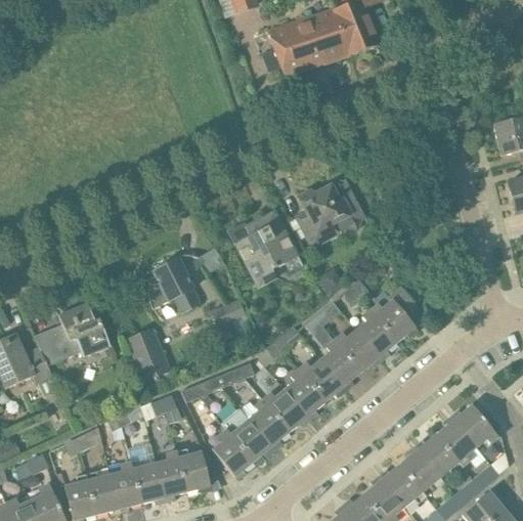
[(260,5),(257,0),(230,0),(235,13),(260,5)]
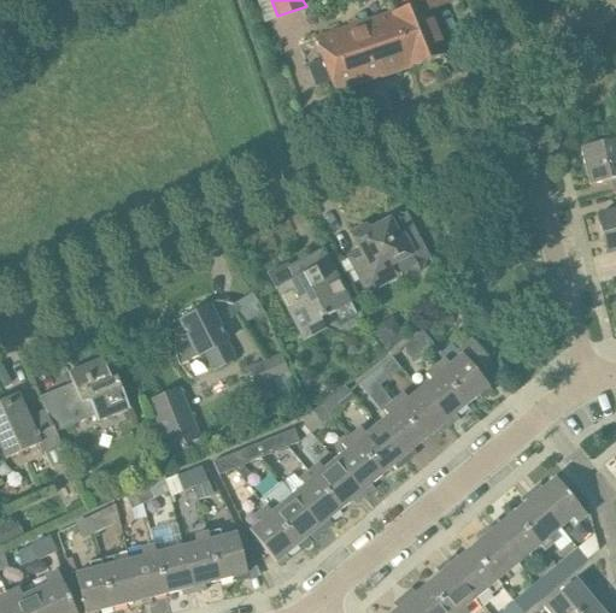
[(415,0),(416,3),(317,35),(336,89),(446,53),(432,7),(440,5),(439,0),(415,0)]
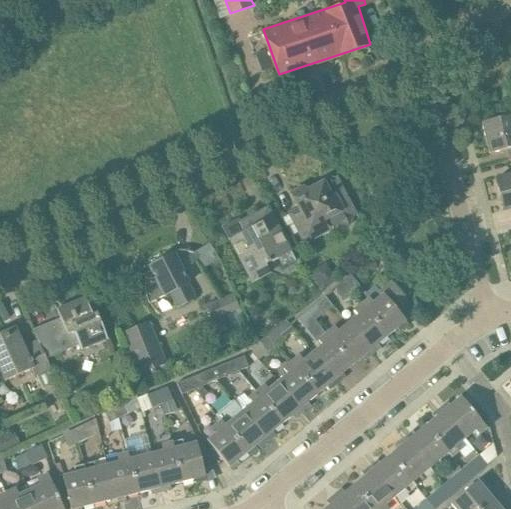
[(510,113),(482,121),(490,151),(510,145),(510,113)]
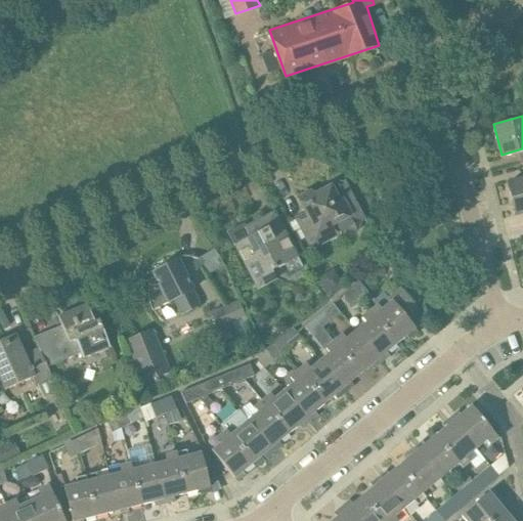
[(366,218),(345,177),(344,178),(344,179),(342,180),(336,178),(334,184),(313,196),(310,190),(300,197),(307,211),(297,217),(313,247),(342,231),(341,229),(348,225),(357,228),(360,219),(364,217),(365,218),(366,218)]
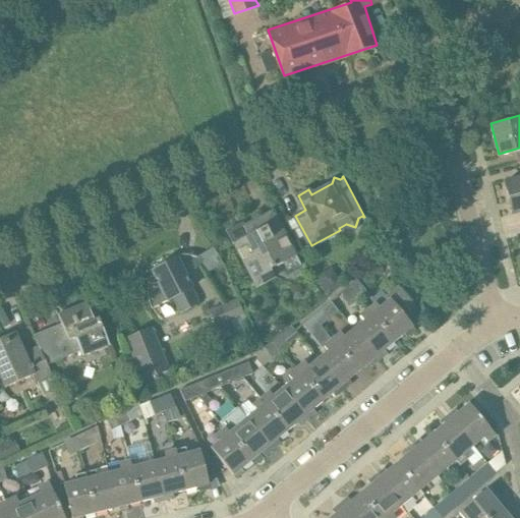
[(519,176),(506,180),(513,212),(519,210),(519,176)]
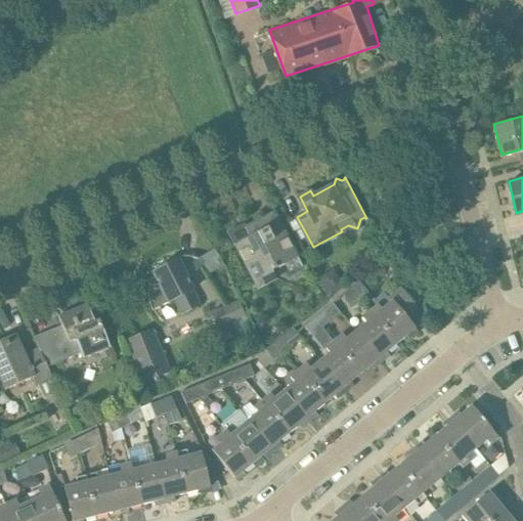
[(285,262),(290,271),(304,264),(274,210),(246,225),(245,222),(228,230),(258,287),(277,276),(273,268),(285,262)]
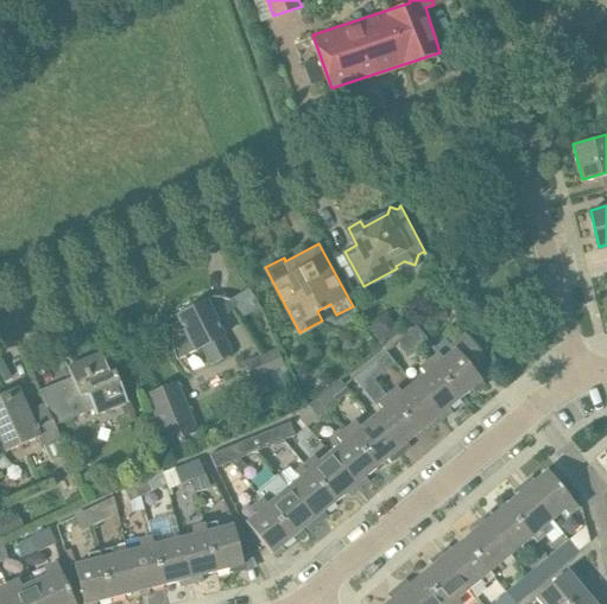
[(245,315),(264,304),(252,283),(233,294),(245,315)]
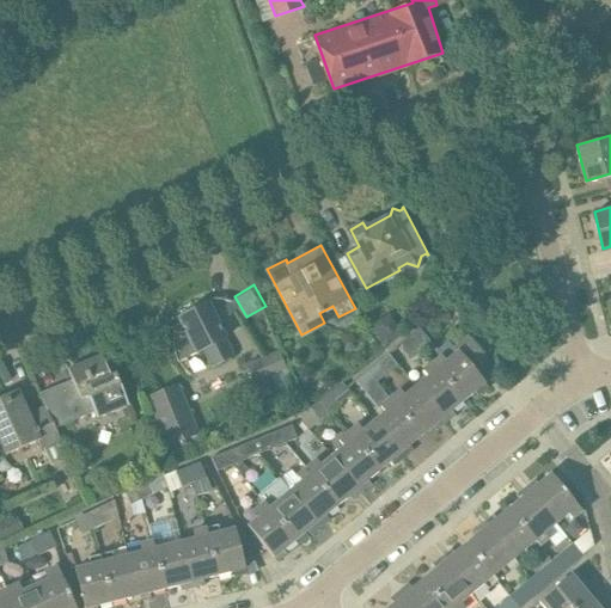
[(226,335),(209,301),(179,315),(182,319),(179,318),(177,321),(176,324),(175,327),(175,331),(173,336),(173,339),(173,343),(175,347),(176,350),(177,354),(178,357),(179,360),(205,347),(213,363),(234,354),(225,336),(226,335)]
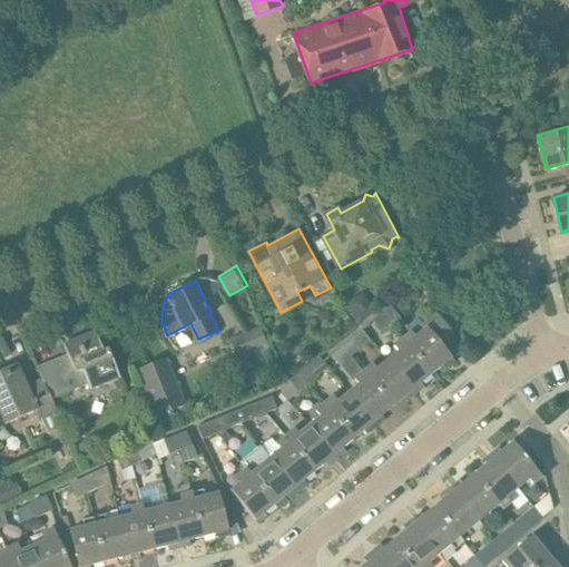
[(376,309),(364,286),(345,296),(360,321),(376,309)]
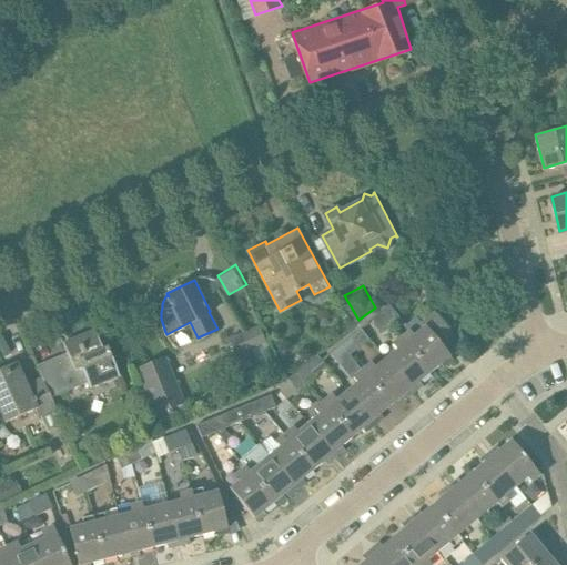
[(391,301),(381,310),(391,322),(401,313),(391,301)]
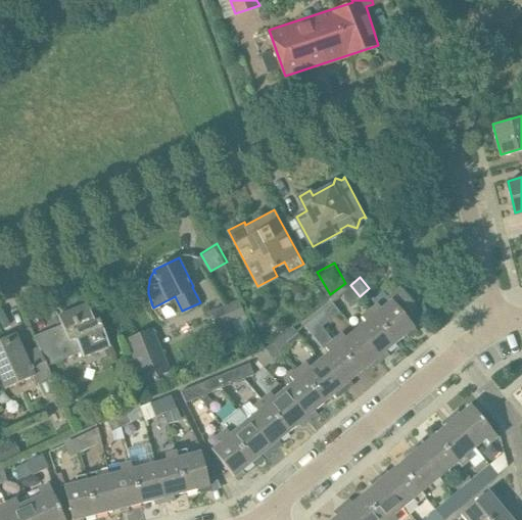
[(370,310),(396,341),(407,333),(410,336),(418,330),(408,317),(419,306),(398,282),(385,293),(391,299),(382,308),(377,302),(370,310)]
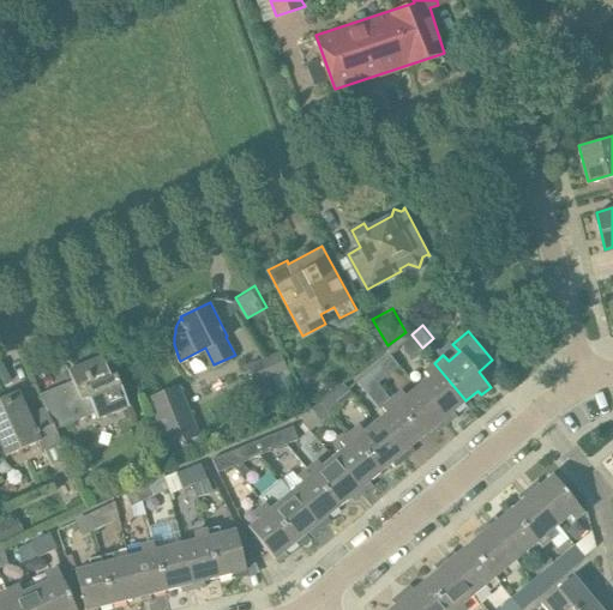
[(412,356),(422,348),(412,334),(401,343),(412,356)]
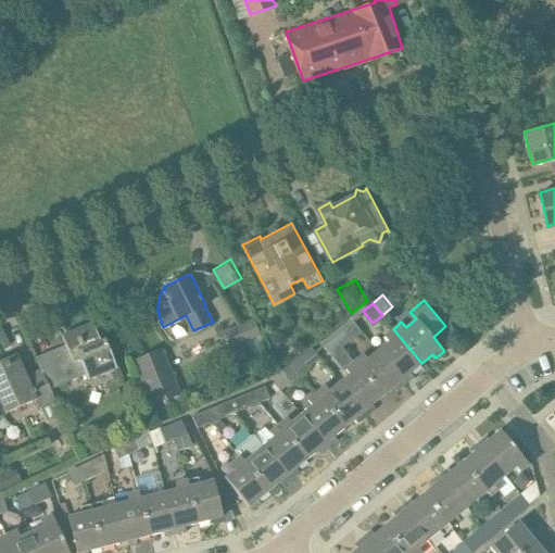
[(266,347),(253,316),(224,329),(232,348),(248,341),(253,352),(266,347)]
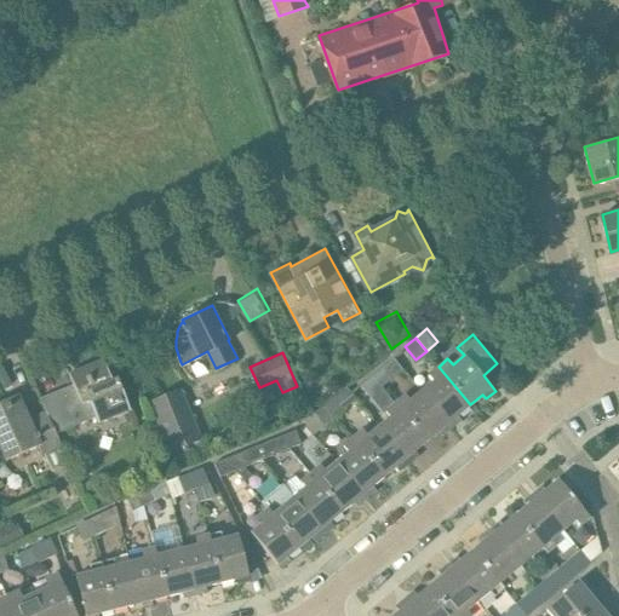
[(41,396),(46,410),(57,433),(96,415),(99,422),(131,408),(118,376),(112,379),(103,358),(69,372),(73,383),(41,396)]
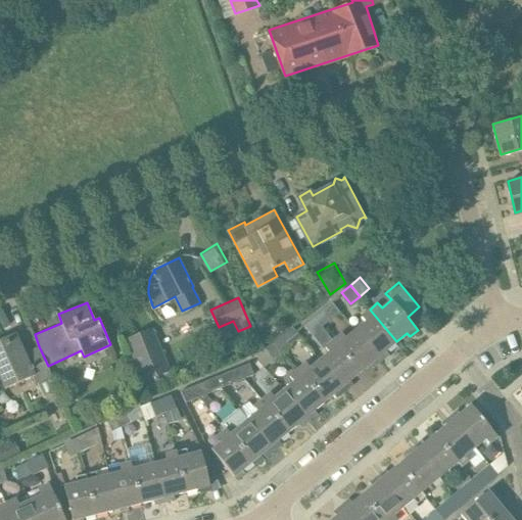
[(323,309),(315,315),(321,323),(323,325),(331,318),(323,309)]
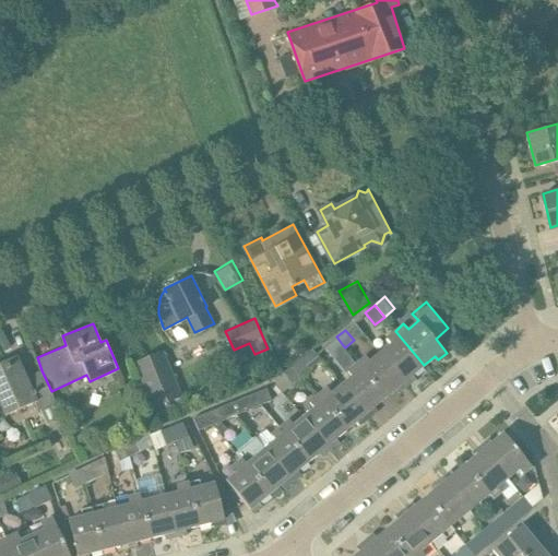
[(424,365),(395,331),(387,339),(390,343),(381,351),(407,385),(416,378),(413,374),(424,365)]
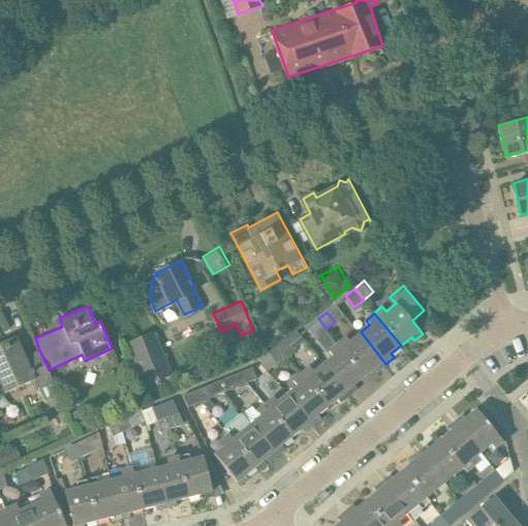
[(318,318),(308,327),(314,335),(324,327),(318,318)]
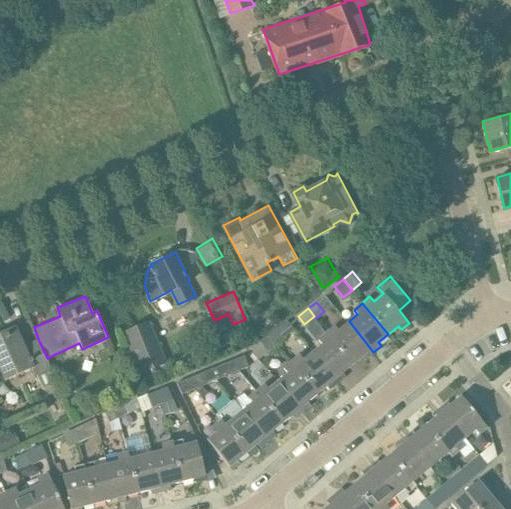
[(166,361),(149,321),(124,331),(142,371),(166,361)]
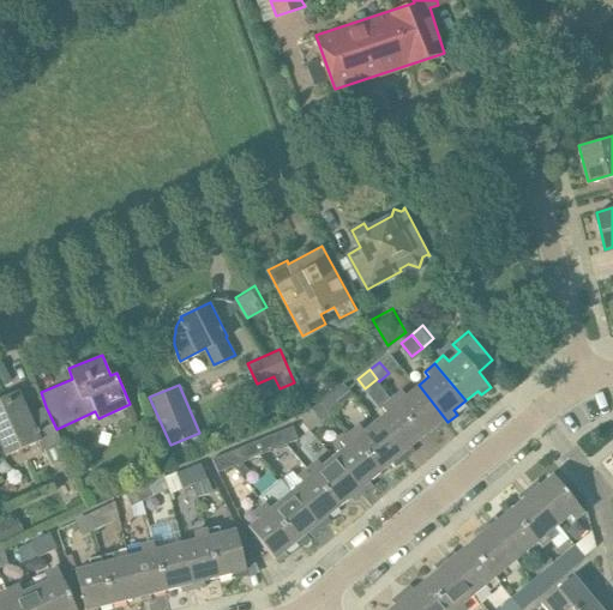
[(402,390),(392,398),(424,435),(436,426),(439,429),(448,422),(419,385),(407,396),(402,390)]
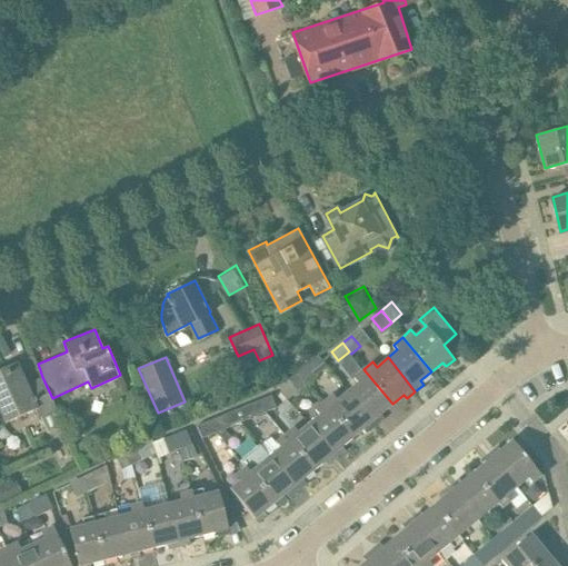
[(57,408),(52,398),(42,377),(27,384),(18,363),(21,361),(21,359),(0,368),(0,406),(7,420),(36,407),(39,416),(57,408)]
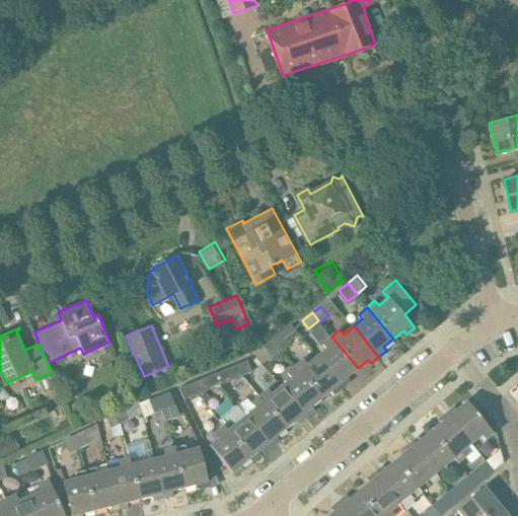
[(281,330),(273,337),(281,348),(290,341),(281,330)]
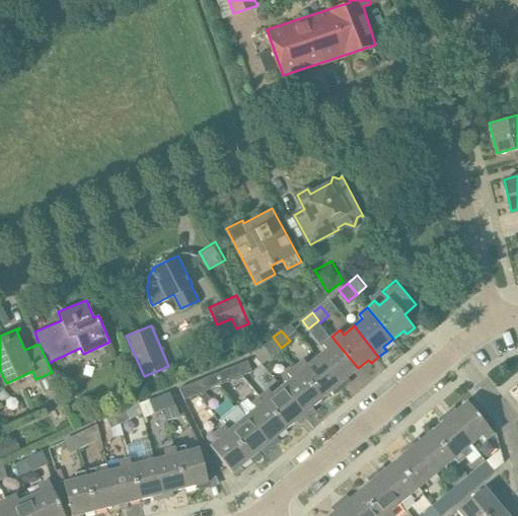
[(273,355),(281,348),(273,337),(264,344),(273,355)]
